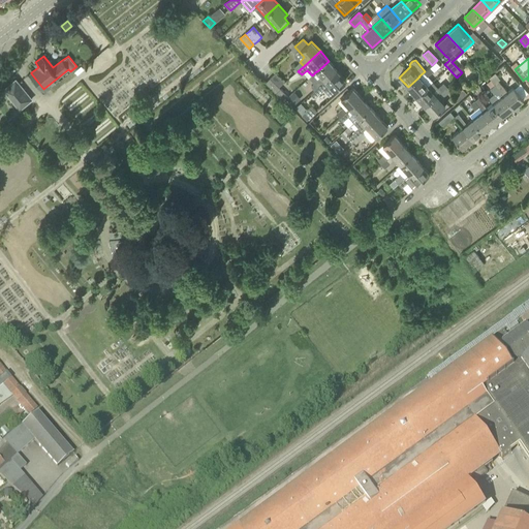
[(309,78),(314,84),(312,86),(315,90),(337,70),(329,61),(317,71),(316,71),(312,75),(309,78)]
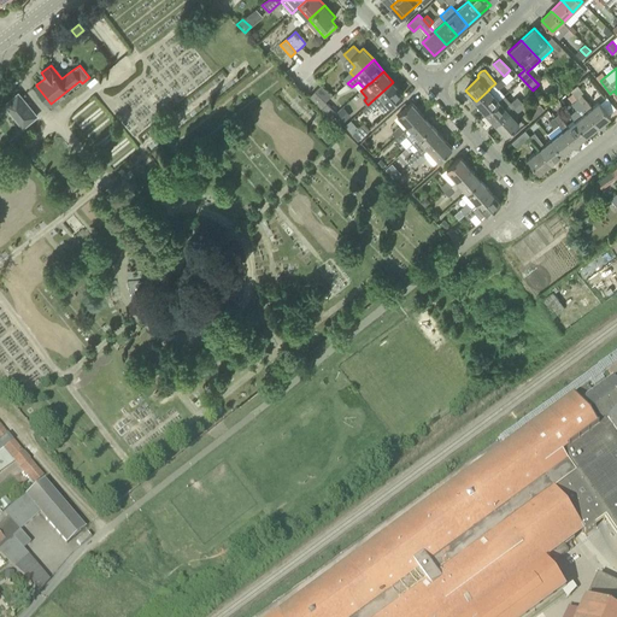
[(345,80),(347,83),(354,77),(350,72),(344,78),(345,80)]
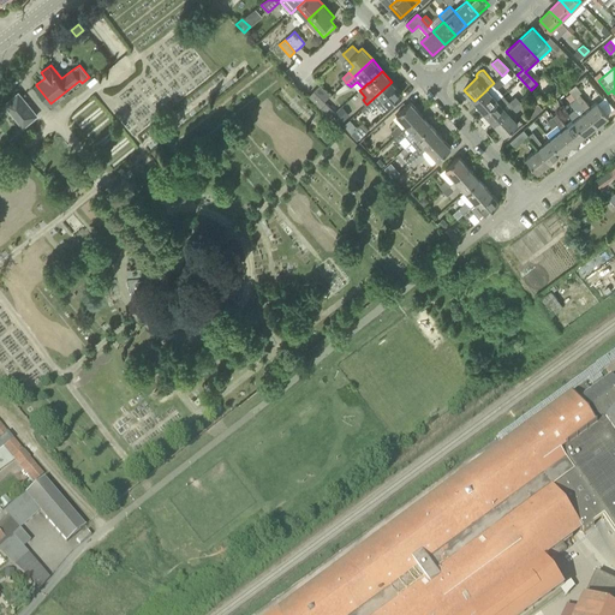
[(505,83),(503,82),(500,78),(493,84),(497,89),(505,83)]
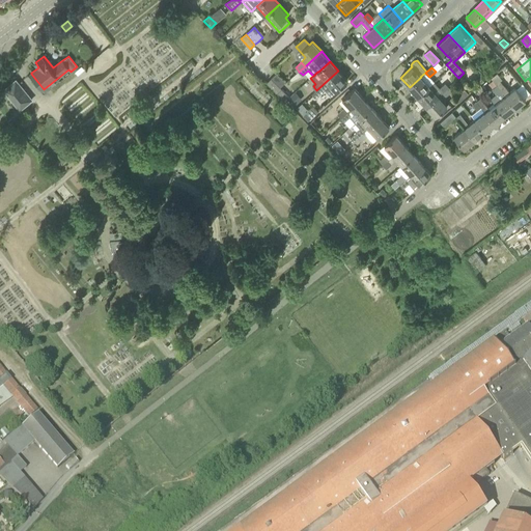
[(336,91),(335,91),(347,81),(338,71),(316,90),(312,94),(315,98),(316,98),(325,90),(331,96),(336,91)]
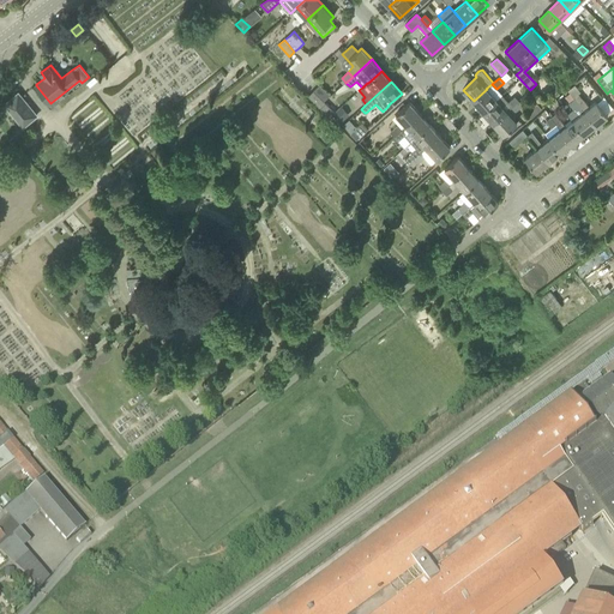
[(319,84),(313,90),(324,101),(330,95),(319,84)]
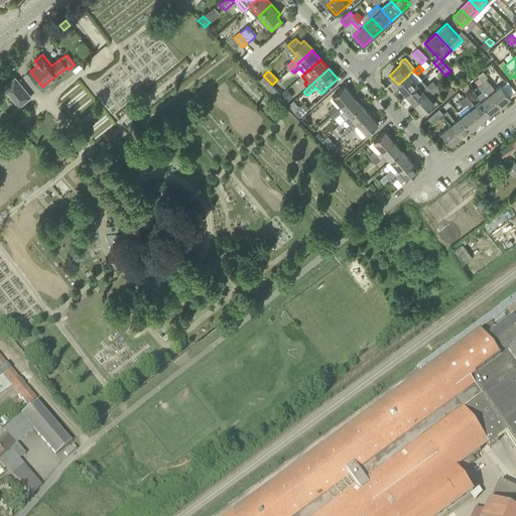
[(482,82),(487,79),(488,77),(484,71),(477,76),(480,79),(482,82)]
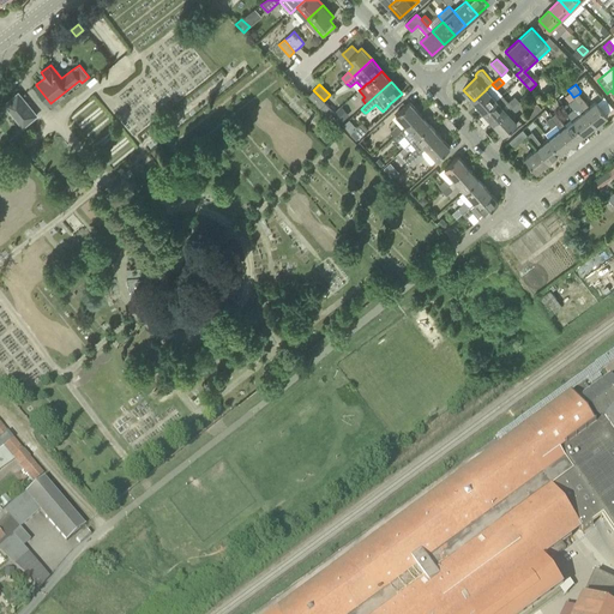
[(487,89),(474,101),(483,112),(497,100),(487,89)]
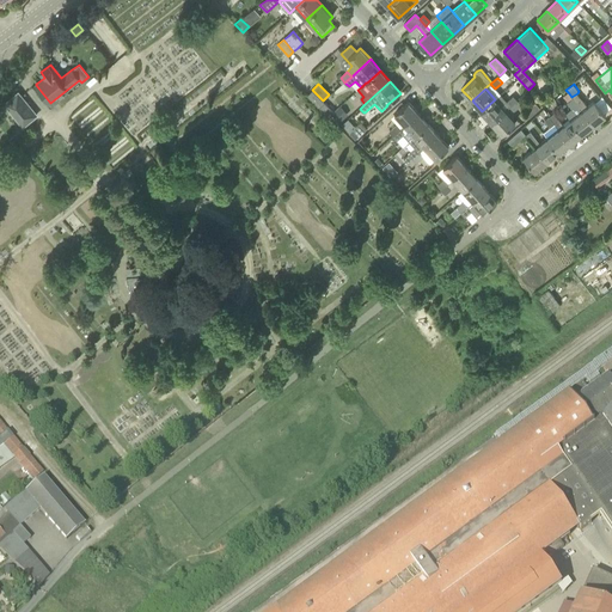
[(307,96),(319,108),(329,116),(334,111),(324,102),(323,101),(312,90),(307,96)]
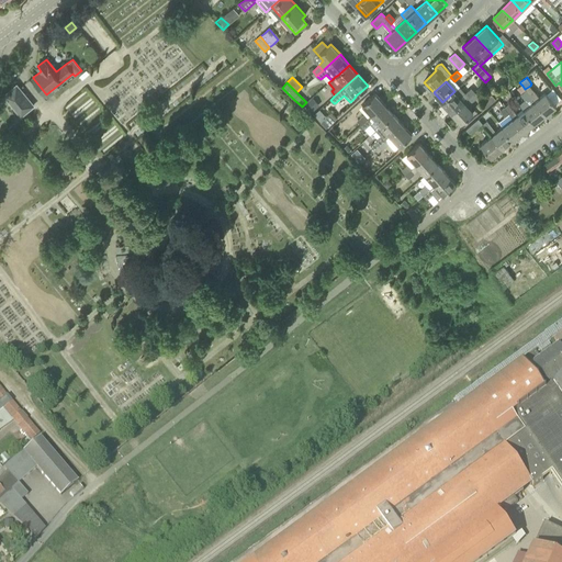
[(34,105),(17,85),(4,96),(21,116),(34,105)]
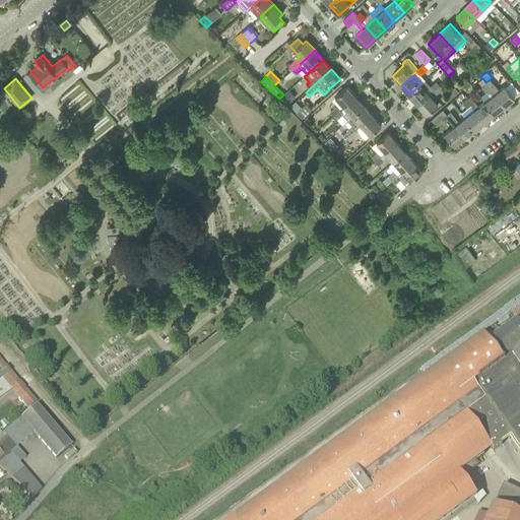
[(426,80),(420,84),(409,94),(417,105),(429,94),(434,90),(439,85),(436,81),(431,86),(426,80)]
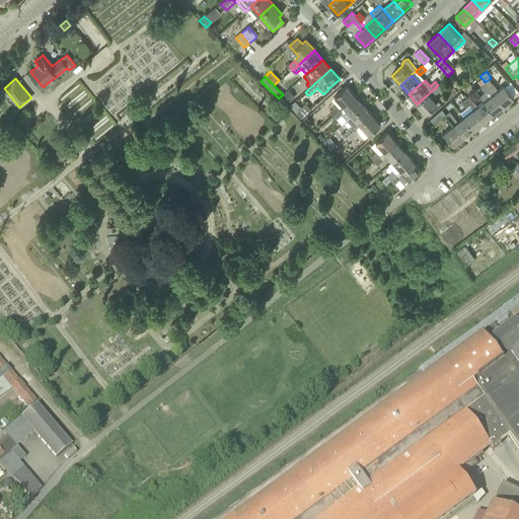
[(486,83),(483,85),(482,86),(486,92),(480,96),(485,101),(494,114),(504,105),(489,87),(486,83)]
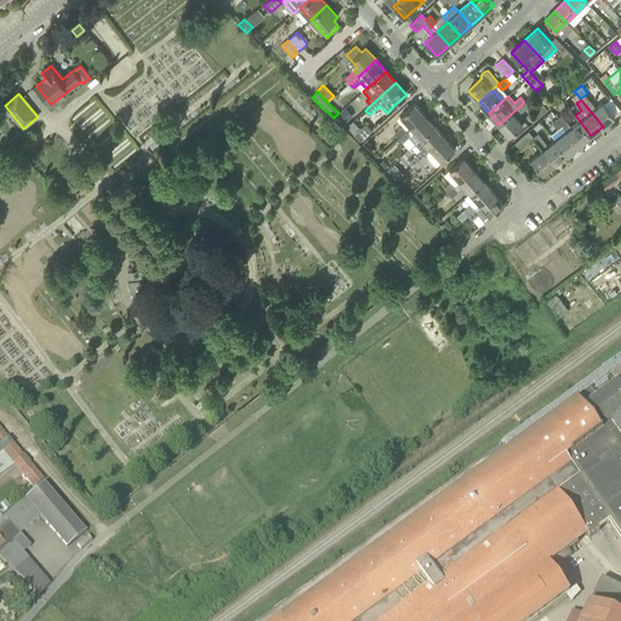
[(603,103),(597,108),(590,100),(585,104),(603,126),(615,117),(603,103)]
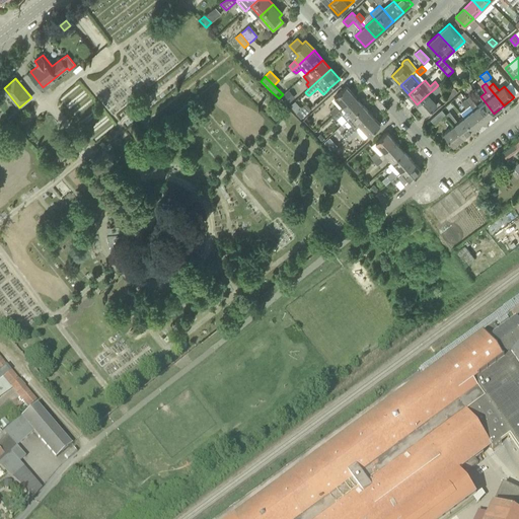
[(436,94),(442,89),(438,85),(433,90),(436,94)]
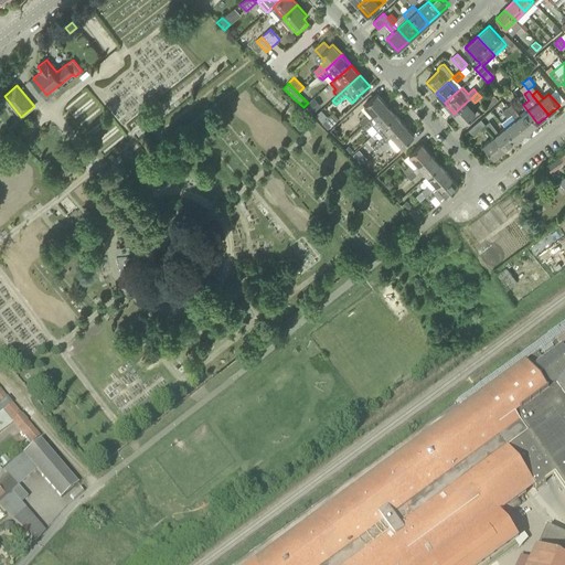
[(386,105),(376,94),(364,105),(374,115),(386,105)]
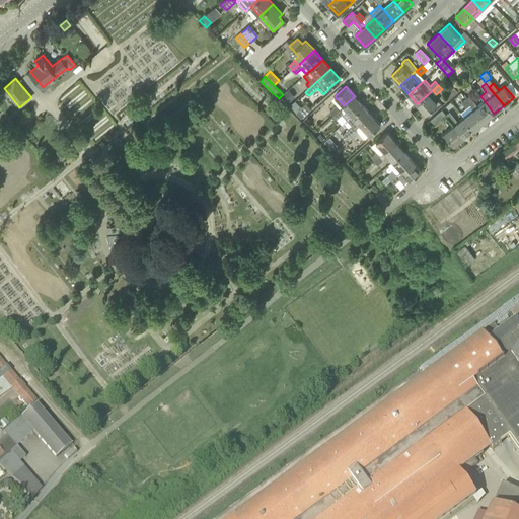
[(445,94),(449,99),(458,91),(453,87),(445,94)]
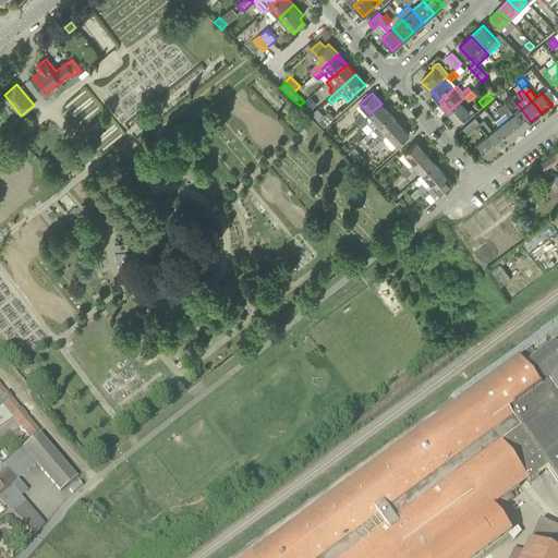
[(311,97),(302,105),(308,112),(317,105),(311,97)]
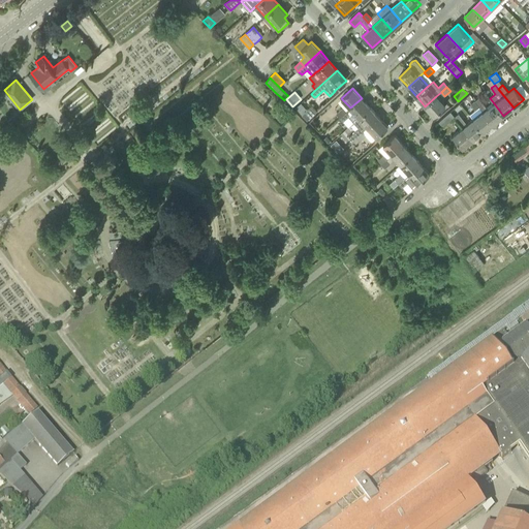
[(440,100),(436,96),(425,106),(434,116),(445,105),(440,100)]
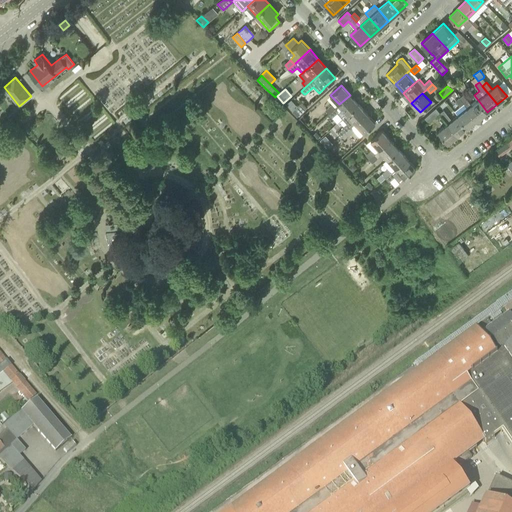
[(478,100),(472,105),(463,94),(459,97),(477,120),(487,112),(478,100)]
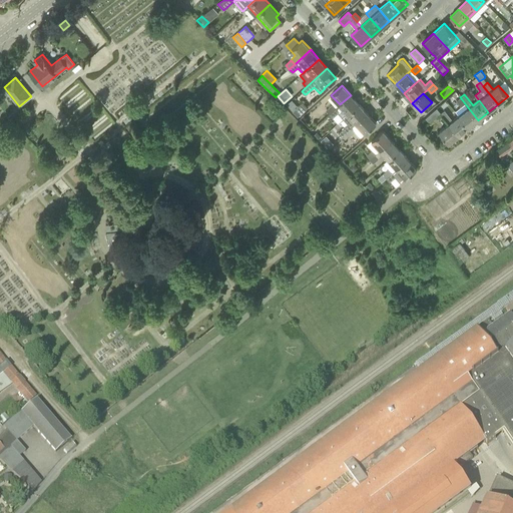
[(336,108),(330,113),(333,117),(338,113),(343,118),(359,104),(351,95),(340,104),(336,108)]
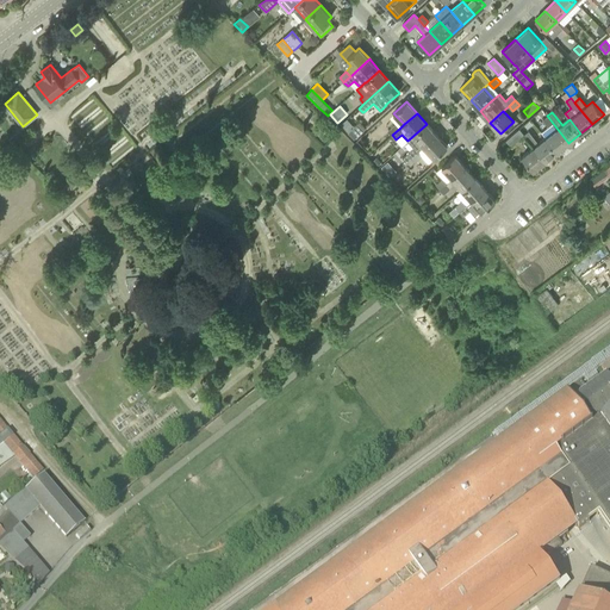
[(568,143),(547,116),(542,120),(548,128),(541,132),(546,138),(556,153),(568,143)]
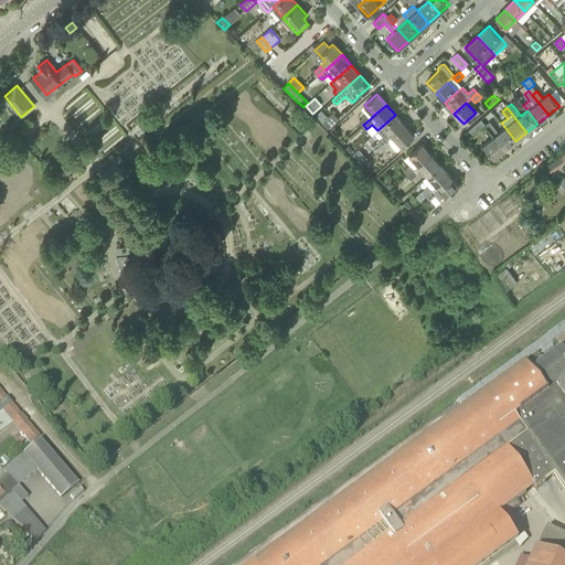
[(328,128),(339,119),(332,113),(322,123),(328,128)]
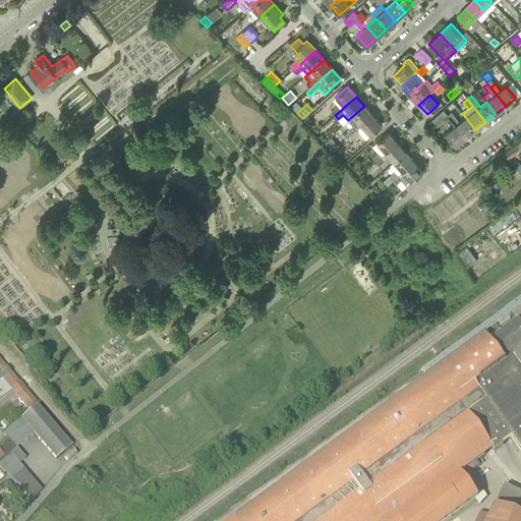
[(335,115),(341,110),(337,106),(331,112),(335,115)]
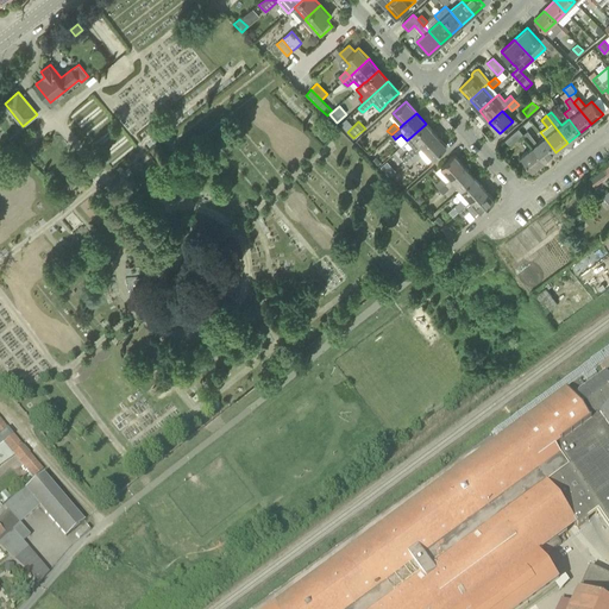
[(437,135),(426,124),(407,140),(413,148),(406,152),(407,154),(410,157),(418,151),(424,146),(437,135)]
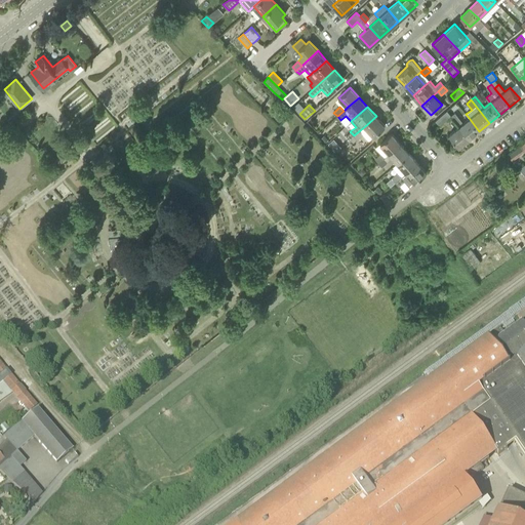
[(448,119),(451,117),(450,116),(447,111),(443,114),(436,121),(440,126),(448,119)]
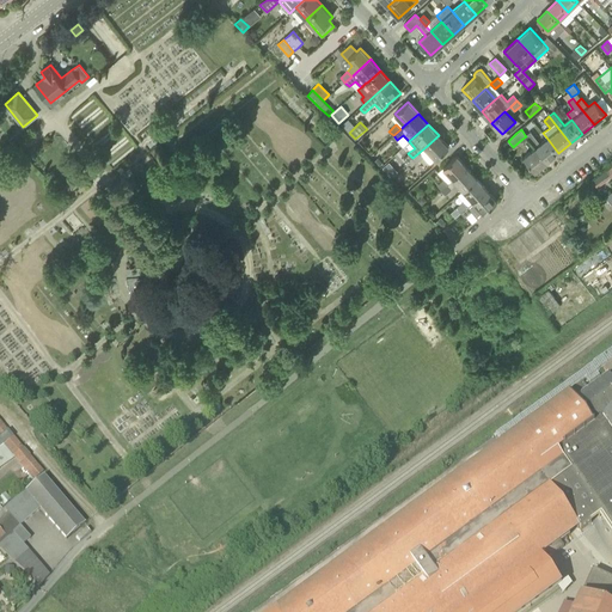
[(525,135),(526,136),(536,148),(536,147),(546,161),(558,153),(548,139),(540,145),(530,132),(525,135)]
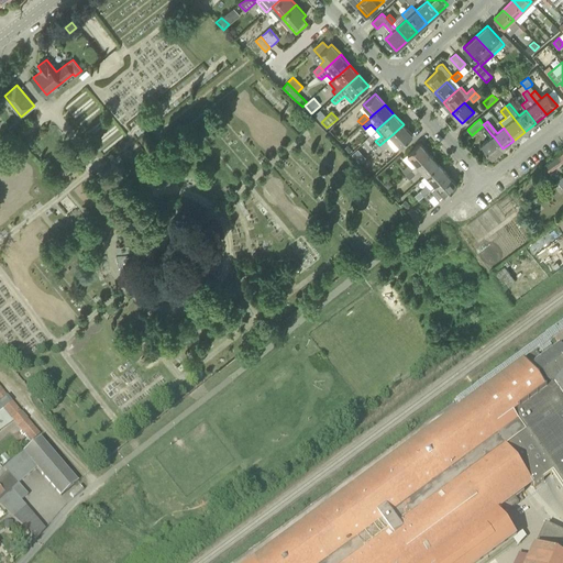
[(400,146),(412,135),(404,124),(392,135),(400,146)]
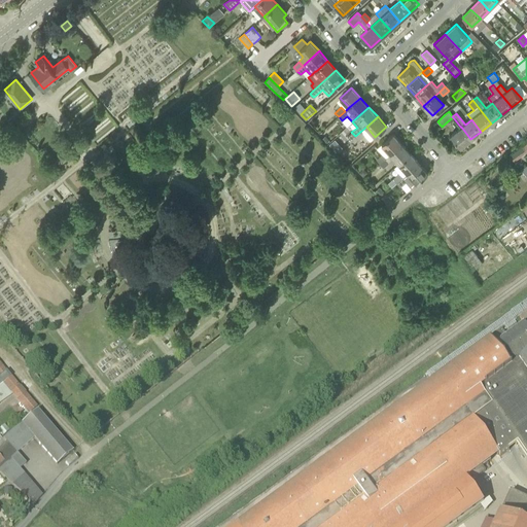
[(461,127),(461,128),(451,135),(460,147),(470,139),(461,127)]
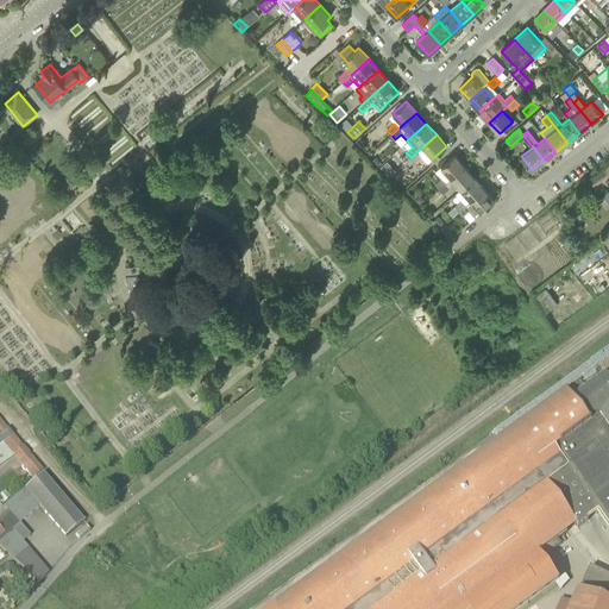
[(410,157),(415,162),(422,156),(418,151),(410,157)]
